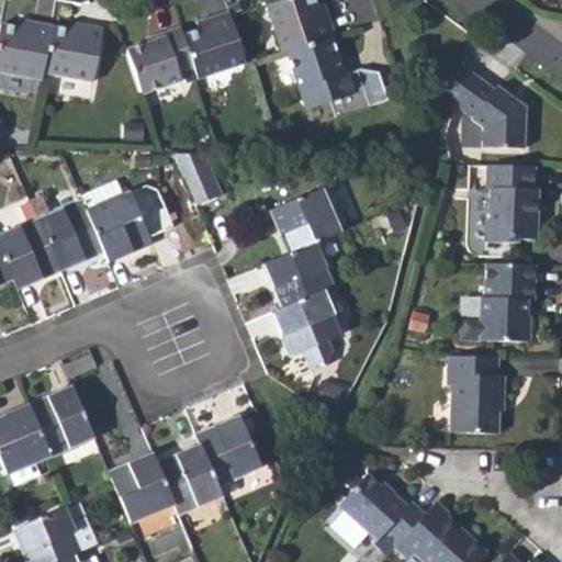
[(317,4),(315,0),(278,0),(270,3),(287,51),(289,49),(330,35),(335,34),(328,14),(322,15),(317,4)]
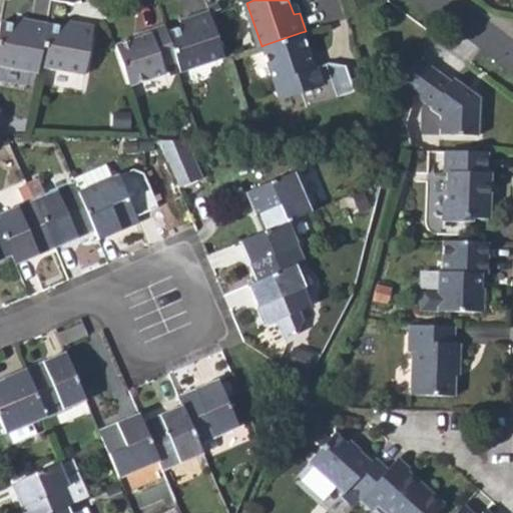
[(290,4),(294,14),(300,13),(296,3),(290,4)]
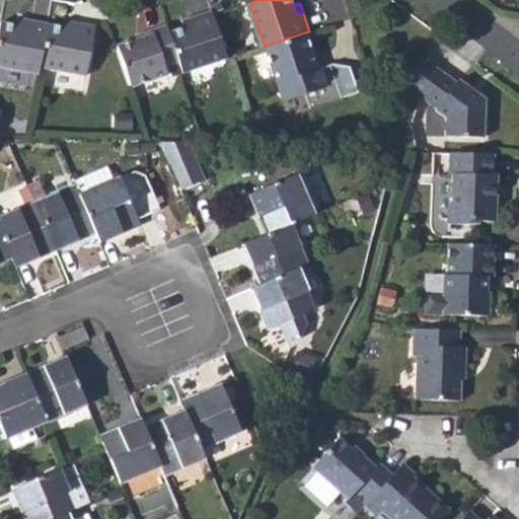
[(184,25),(169,30),(180,63),(183,73),(229,59),(212,9),(195,15),(197,21),(184,25)]
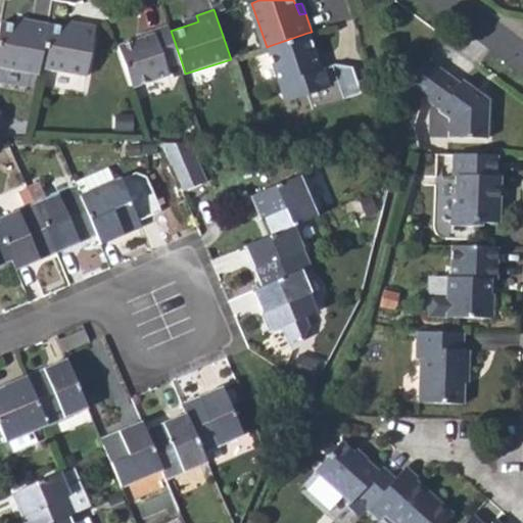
[(184,19),(186,26),(198,21),(196,15),(184,19)]
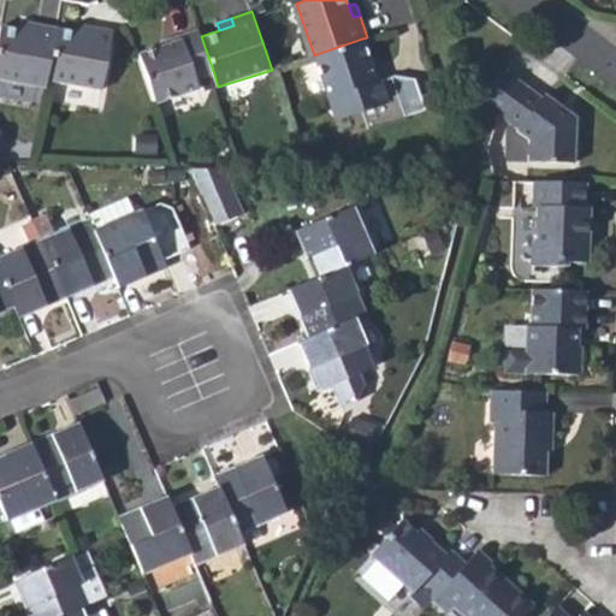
[(21,30),(34,34),(35,25),(23,23),(21,30)]
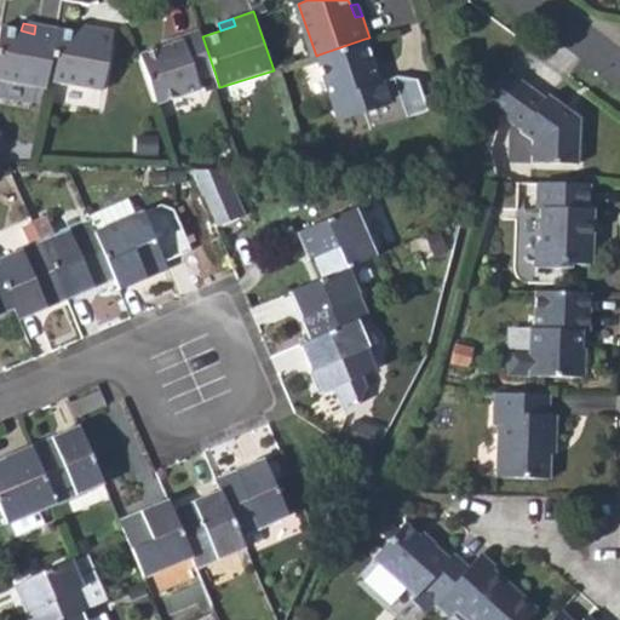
[(58,30),(35,26),(34,34),(21,30),(4,27),(0,41),(0,78),(49,87),(50,79),(58,30)]
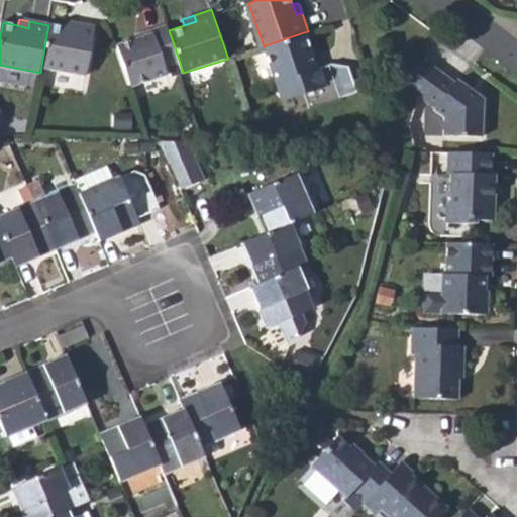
[(64,28),(75,30),(77,22),(66,21),(64,28)]
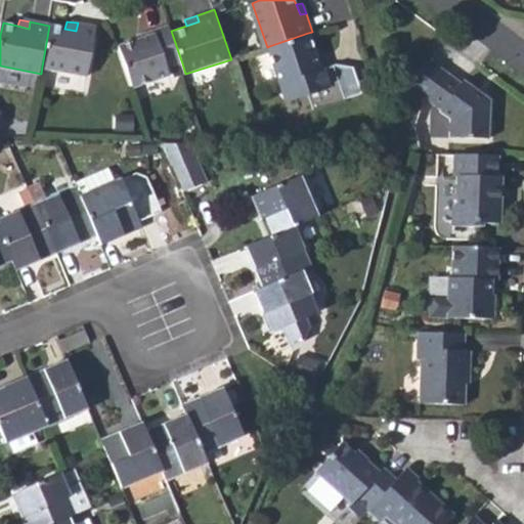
[(98,28),(78,23),(76,31),(64,29),(49,26),(42,67),(89,76),(98,28)]
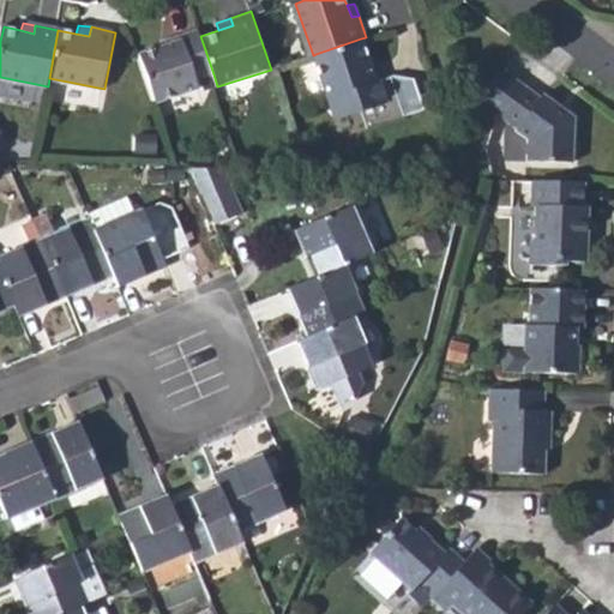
[(194,80),(214,74),(200,36),(197,29),(180,35),(181,40),(140,54),(157,101),(197,89),(194,80)]
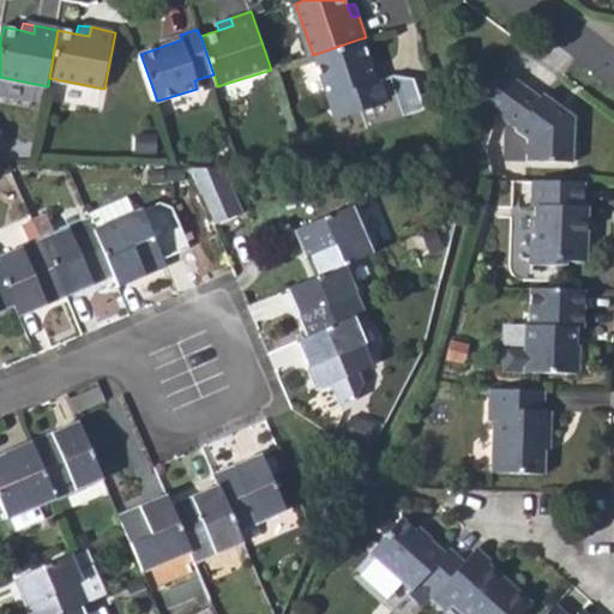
[(161,42),(162,46),(181,40),(180,35),(161,42)]
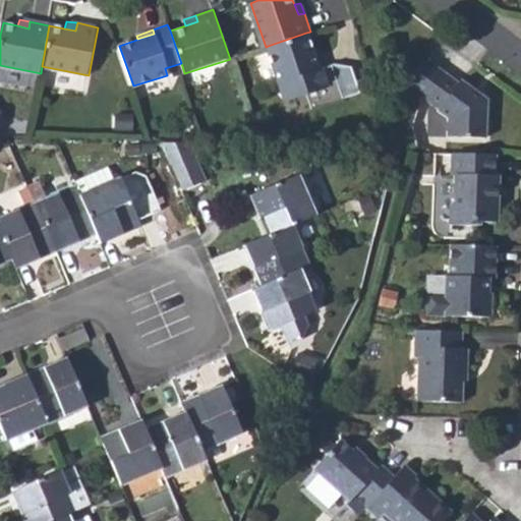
[(313,53),(306,33),(268,46),(281,85),(287,83),(290,95),(327,82),(322,66),(319,67),(313,53)]
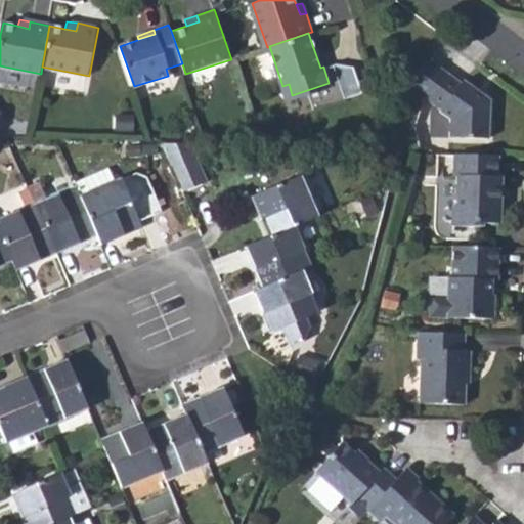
[(315,53),(320,68),(323,67),(318,52),(315,53)]
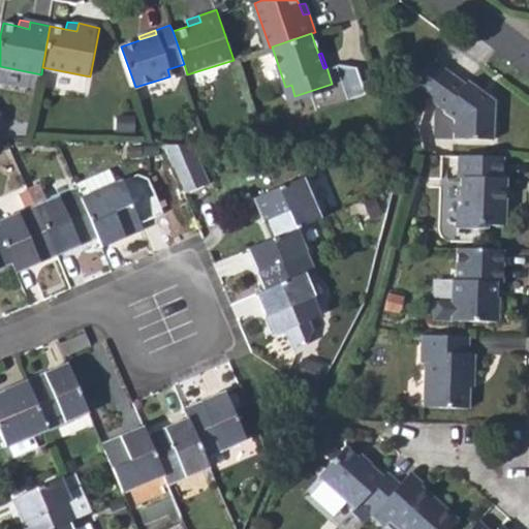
[(490,139),(492,103),(467,84),(465,86),(434,62),(413,88),(441,111),(440,112),(450,119),(449,139),(490,139)]
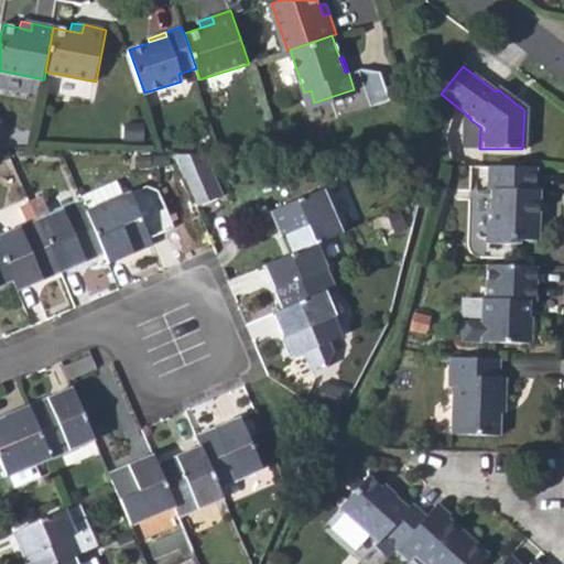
[(204,156),(174,154),(196,207),(221,196),(204,156)]
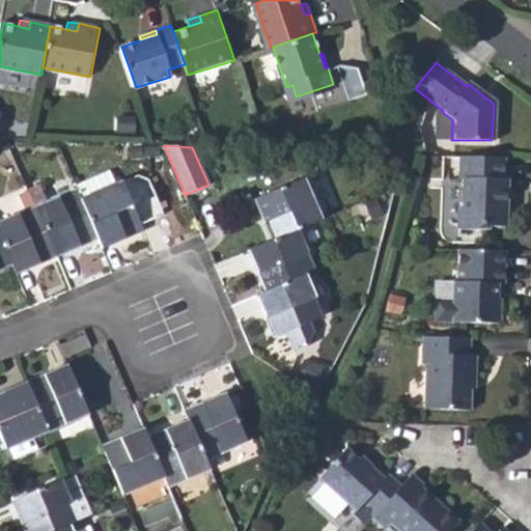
[(503,233),(505,184),(502,184),(502,157),(462,156),(459,183),(464,182),(465,208),(459,215),(458,238),(483,239),(483,233),(503,233)]
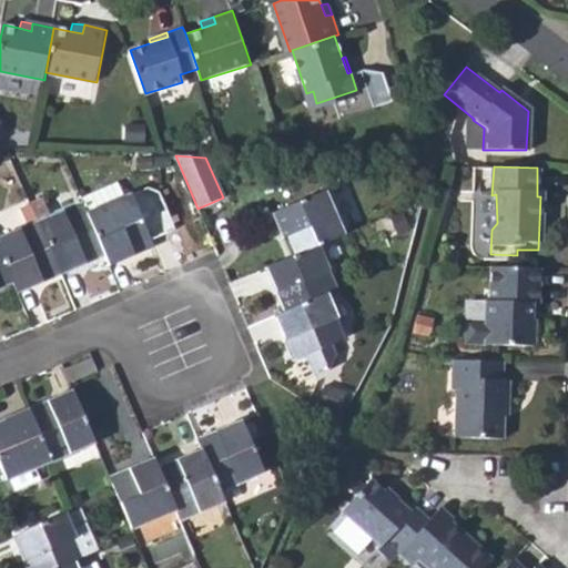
[(82,203),(87,212),(124,196),(118,181),(80,198),(82,203)]
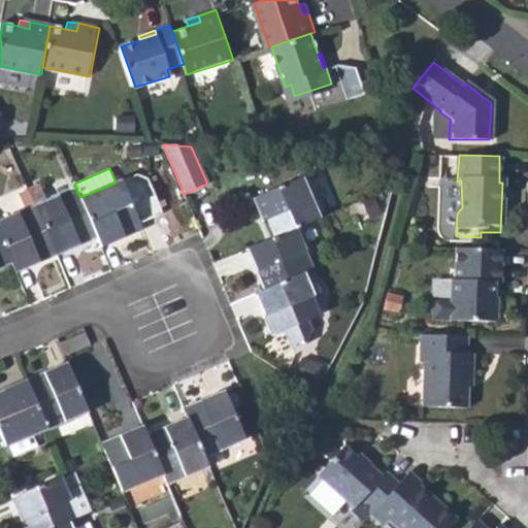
[(254,199),(270,239),(295,229),(320,219),(302,178),(254,199)]
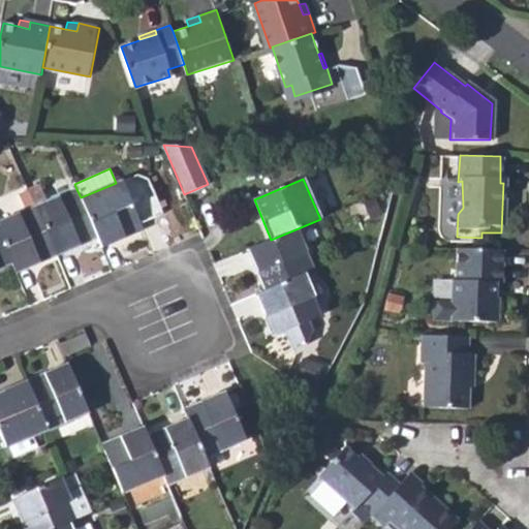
[(122,181),(116,183),(81,197),(97,238),(101,246),(142,229),(139,222),(155,216),(142,184),(125,191),(122,181)]
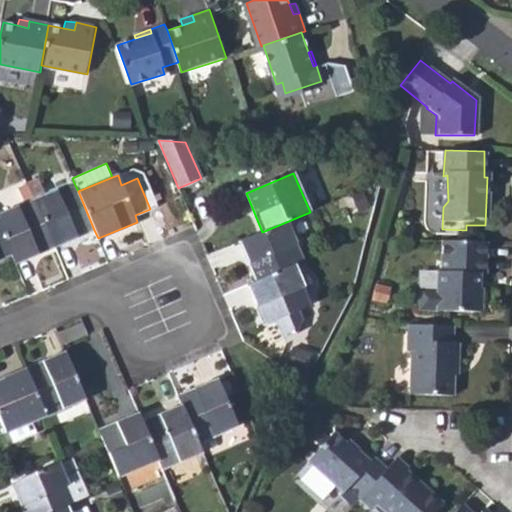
[(30,199),(46,188),(38,177),(22,188),(30,199)]
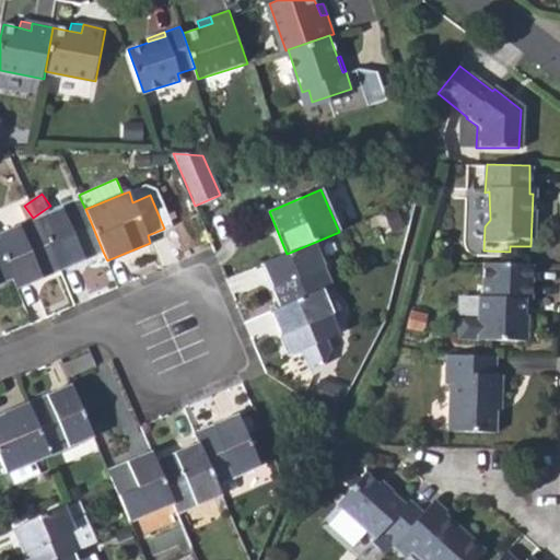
[(60,269),(103,252),(85,209),(81,200),(37,219),(60,269)]
